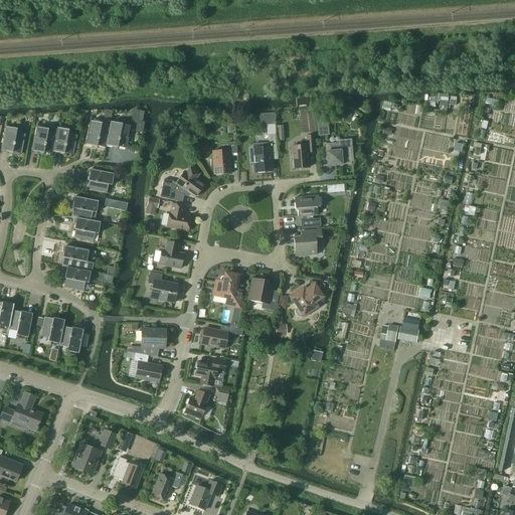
[(441,102),(440,112),(447,112),(448,106),(449,96),(442,95),(441,102)]
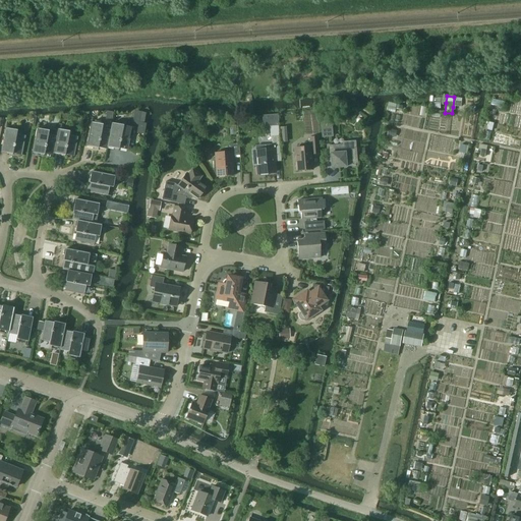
[(134,125),(143,126),(146,114),(136,113),(134,125)]
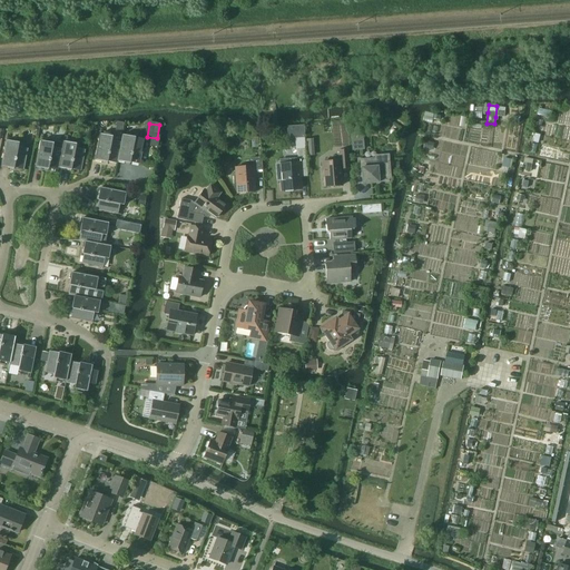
[(304,126),(286,127),(287,139),(295,138),(304,137),(304,126)]
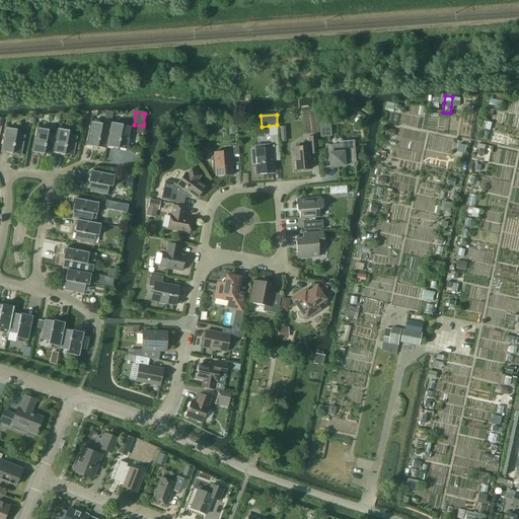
[(330,136),(329,121),(319,122),(321,137),(330,136)]
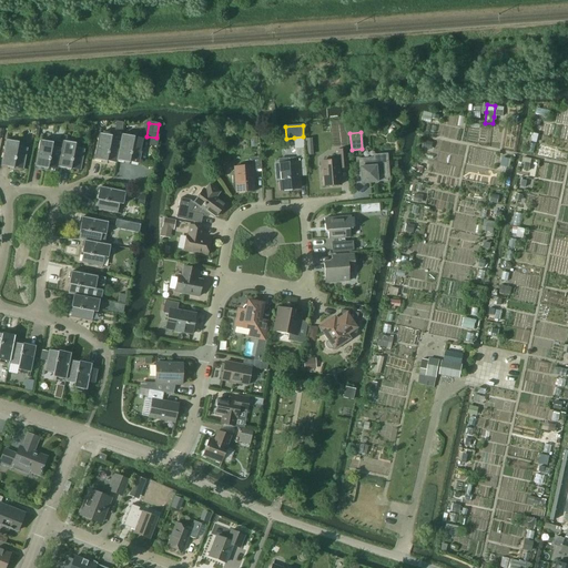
[(530,133),(529,141),(536,143),(538,134),(530,133)]
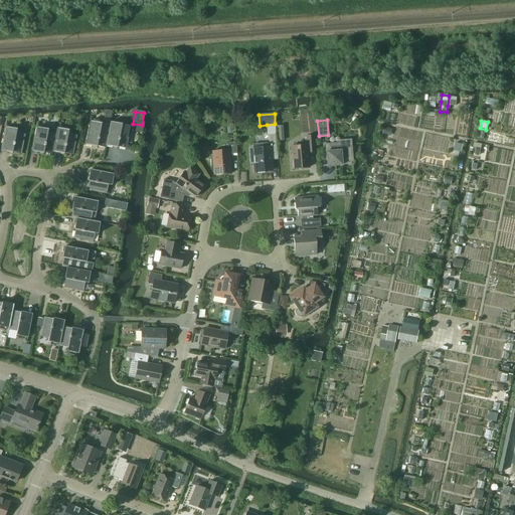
[(109,130),(101,128),(101,124),(90,122),(84,145),(97,148),(97,146),(106,148),(106,146),(109,130)]
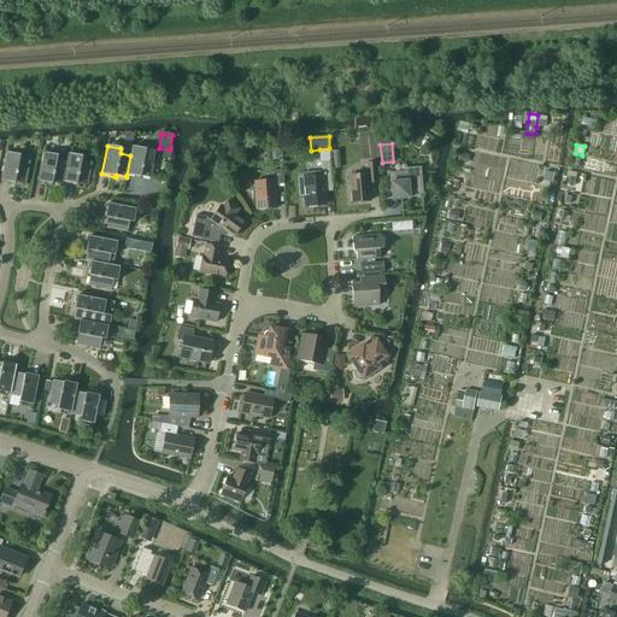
[(131,146),(130,156),(127,175),(140,177),(140,176),(151,178),(156,156),(145,154),(146,150),(131,146)]
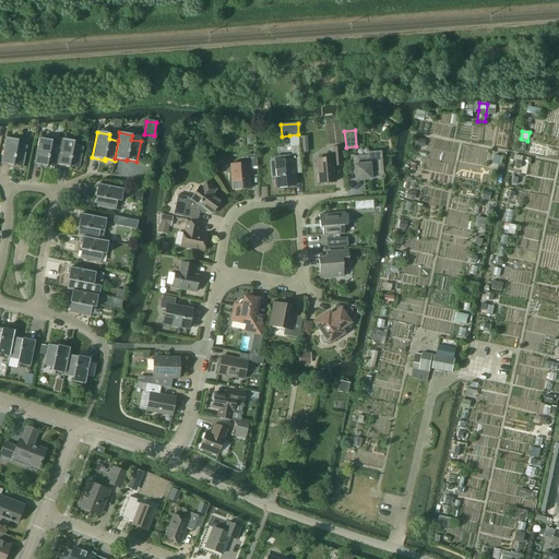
[(284,156),(274,156),(274,162),(276,187),(280,187),(280,188),(287,188),(287,186),(295,186),(294,169),(301,169),(300,154),(299,138),(298,134),(289,135),(289,147),(292,146),(292,156),(284,156)]
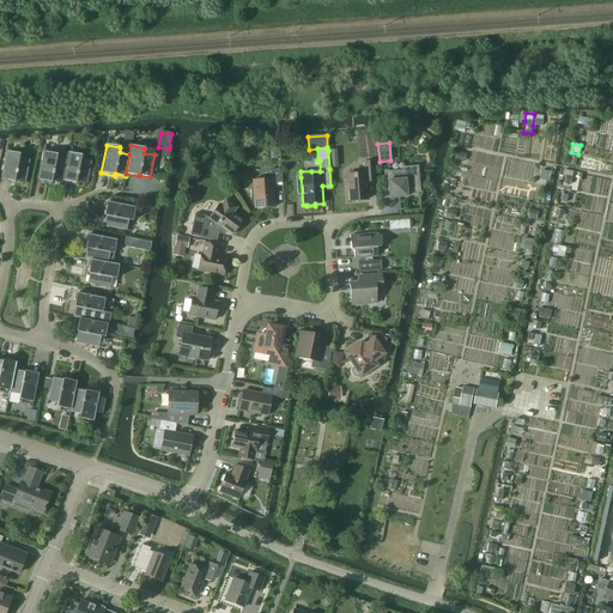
[(25,183),(30,161),(19,159),(20,155),(6,151),(1,180),(14,182),(14,181),(25,183)]
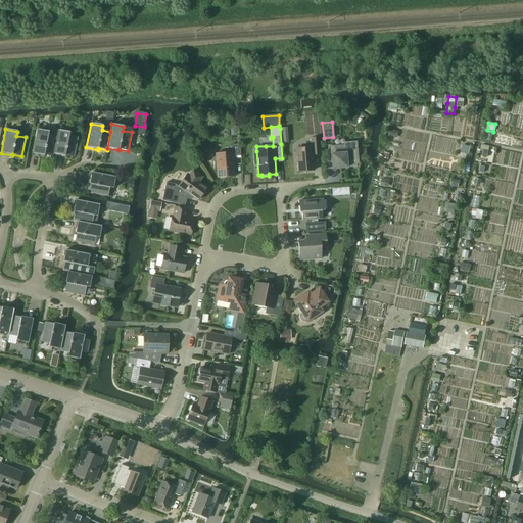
[(56,138),(57,132),(49,130),(49,132),(37,130),(33,153),(44,156),(44,154),(53,156),(53,154),(56,138)]
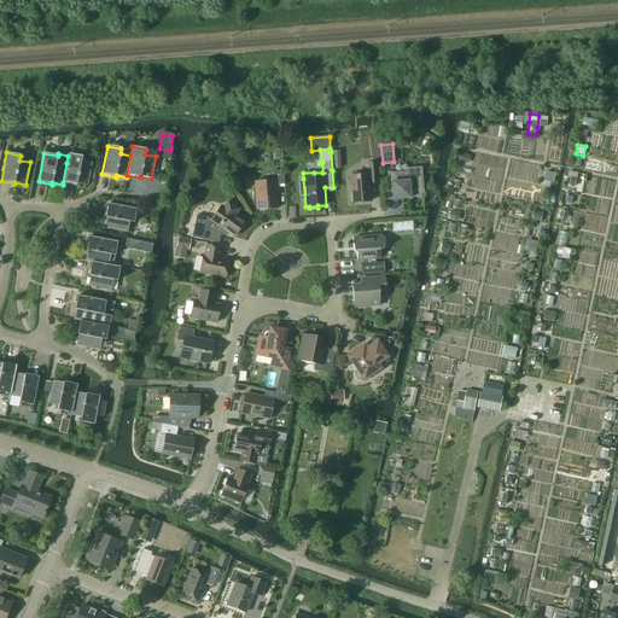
[(69,155),(68,156),(66,163),(63,182),(76,185),(77,184),(87,186),(92,163),(81,162),(82,157),(69,155)]
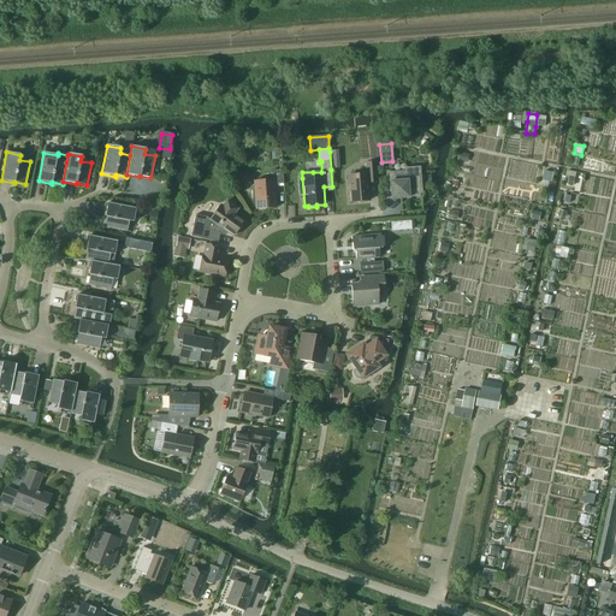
[(368,183),(377,182),(374,163),(366,164),(367,175),(348,176),(350,202),(369,201),(368,183)]
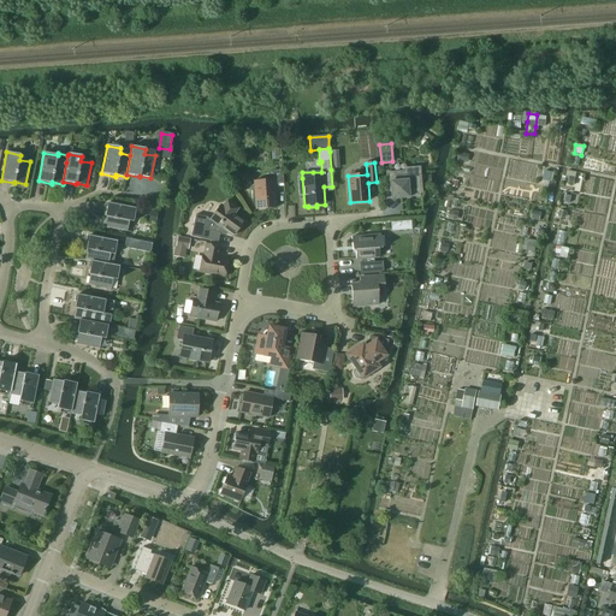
[(408,191),(421,190),(419,169),(406,169),(406,172),(389,173),(391,200),(409,197),(408,191)]
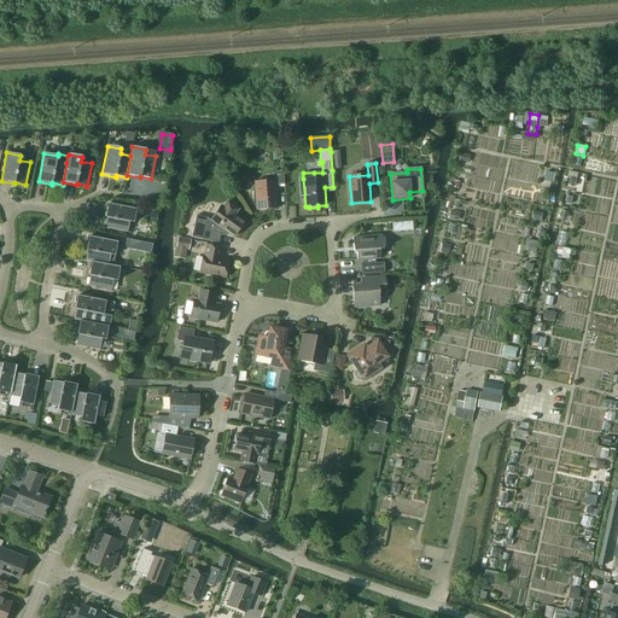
[(257,210),(277,209),(275,186),(285,185),(284,170),(273,172),(274,181),(255,182),(256,191),(252,192),(254,200),(256,199),(257,210)]
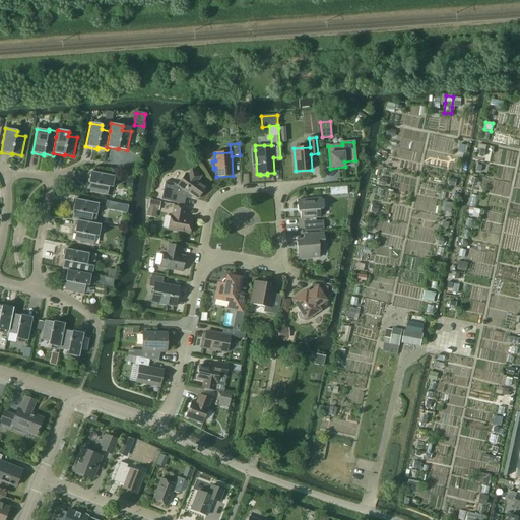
[(200,177),(191,170),(188,175),(186,174),(178,186),(174,183),(165,181),(160,200),(170,202),(184,205),(185,197),(189,198),(191,195),(196,199),(205,187),(197,182),(200,177)]
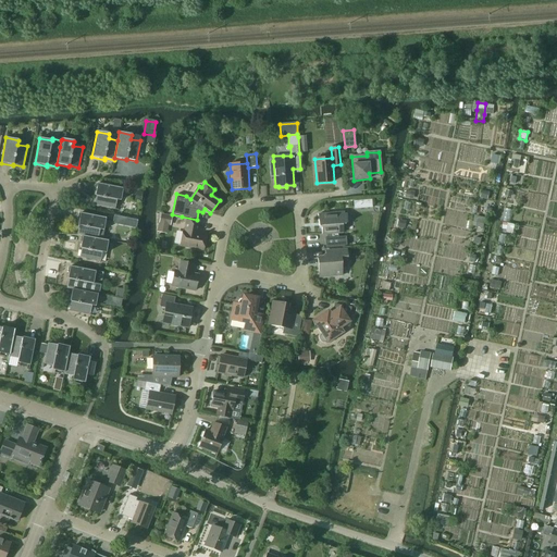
[(121,201),(123,188),(97,184),(95,196),(96,196),(95,206),(114,210),(116,200),(121,201)]
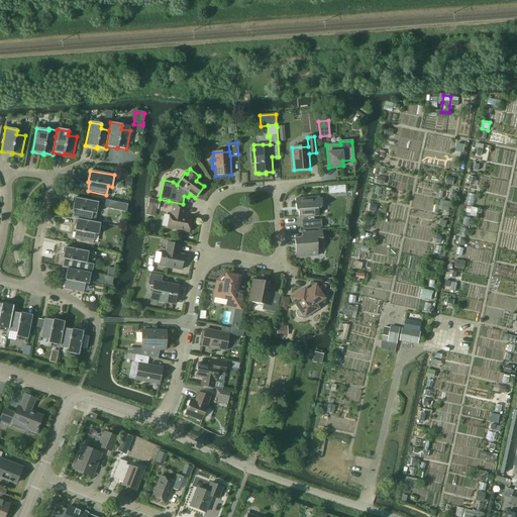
[(327,185),(327,193),(344,194),(344,185),(327,185)]
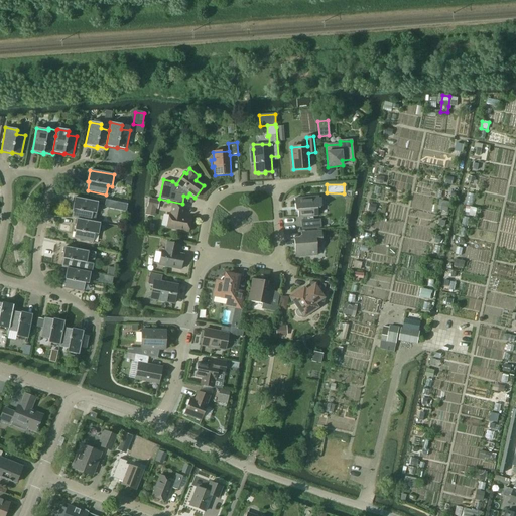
[(320,220),(315,220),(313,220),(312,217),(317,216),(317,209),(319,208),(318,197),(294,199),(295,210),(297,210),(298,218),(303,217),(303,221),(301,221),(301,229),(321,228),(320,220)]
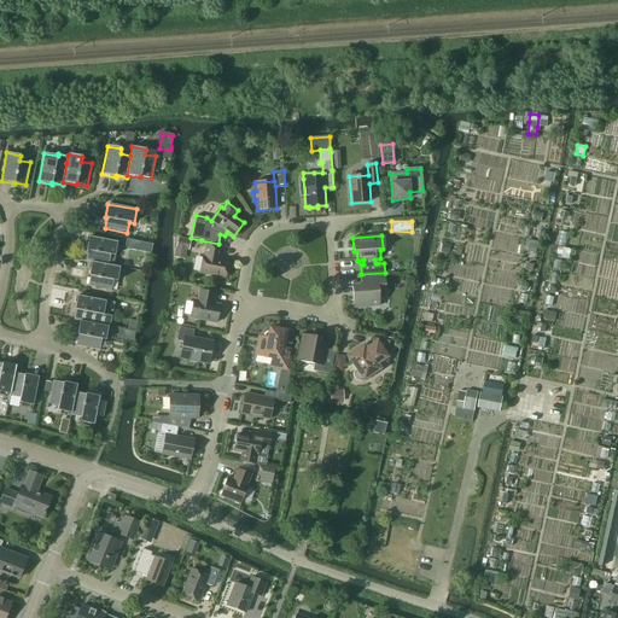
[(108,266),(108,264),(110,255),(115,256),(117,243),(89,237),(86,250),(88,251),(86,261),(92,262),(108,266)]
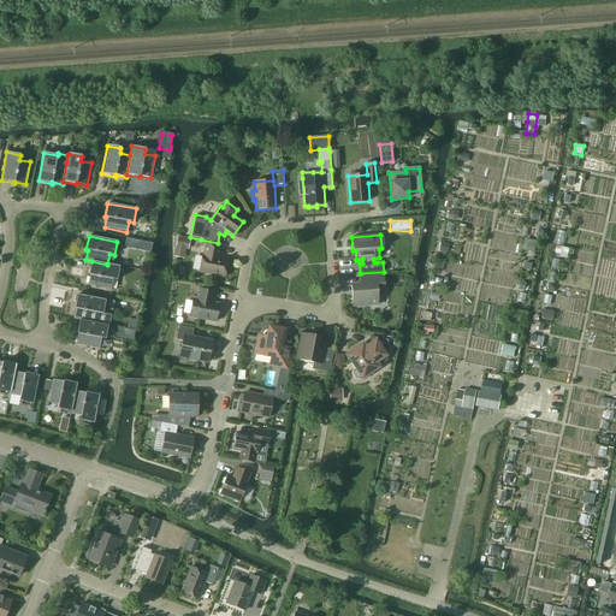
[(178,237),(176,248),(188,250),(190,240),(178,237)]
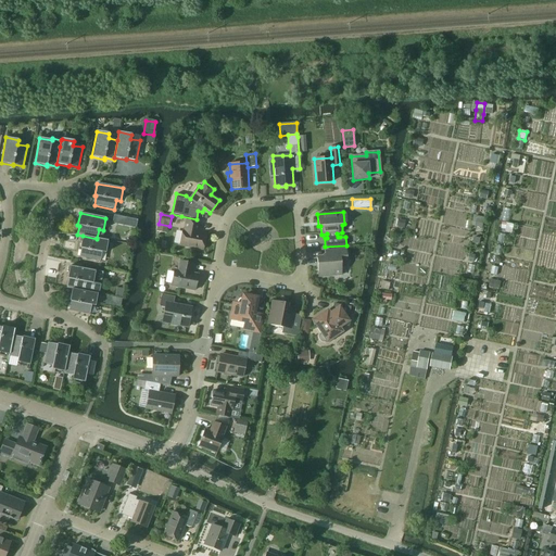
[(126,218),(114,216),(113,224),(124,226),(126,218)]
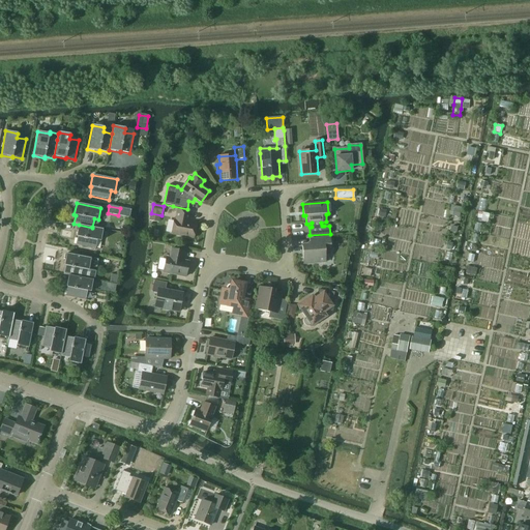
[(193,238),(196,225),(188,223),(189,213),(177,210),(175,221),(174,221),(171,234),(193,238)]
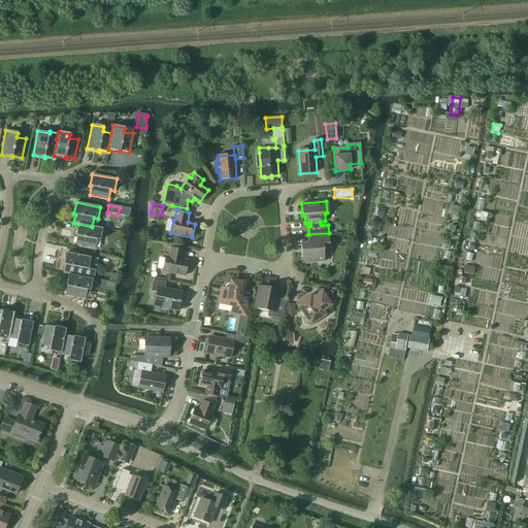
[(102,228),(92,226),(92,227),(78,224),(75,235),(77,236),(75,244),(94,249),(96,239),(100,240),(102,228)]
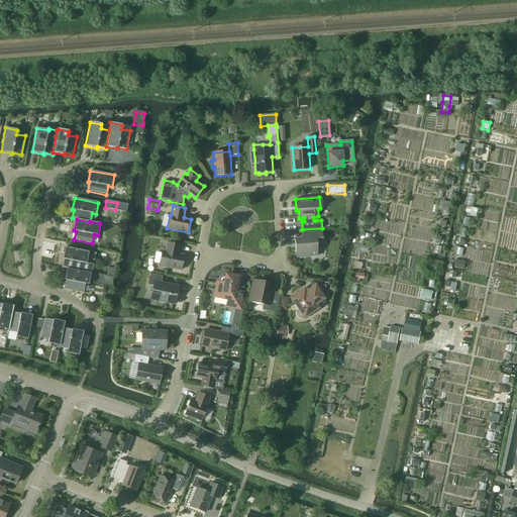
[(295,240),(296,257),(317,256),(316,245),(322,245),(321,231),(306,233),(306,239),(295,240)]
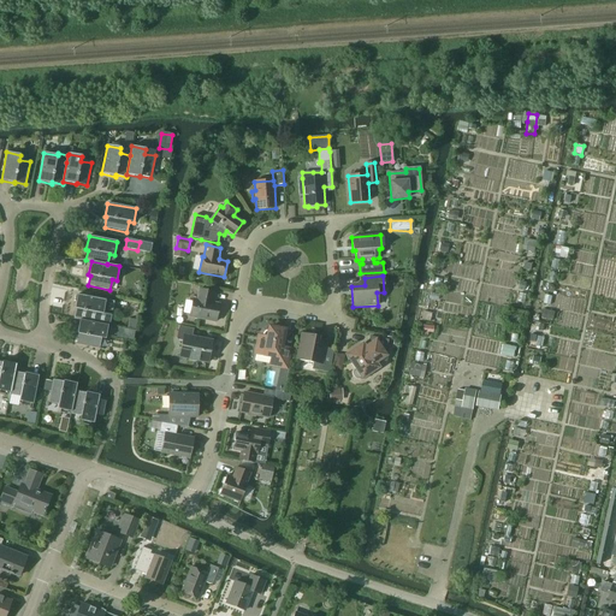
[(215,323),(219,304),(213,303),(214,292),(199,289),(196,300),(193,300),(189,317),(215,323)]
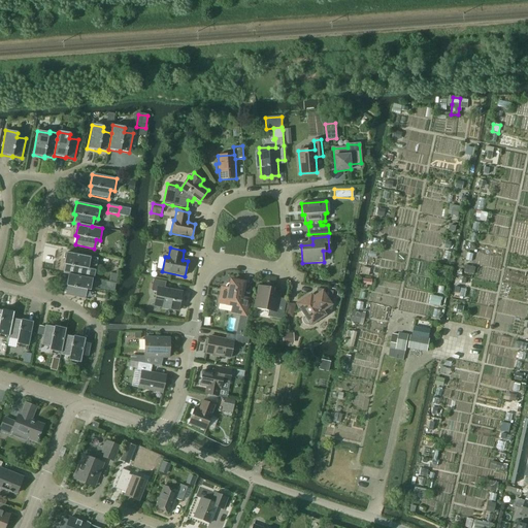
[(97,259),(91,258),(66,253),(64,264),(65,264),(63,273),(68,274),(83,277),(83,276),(93,278),(97,259)]
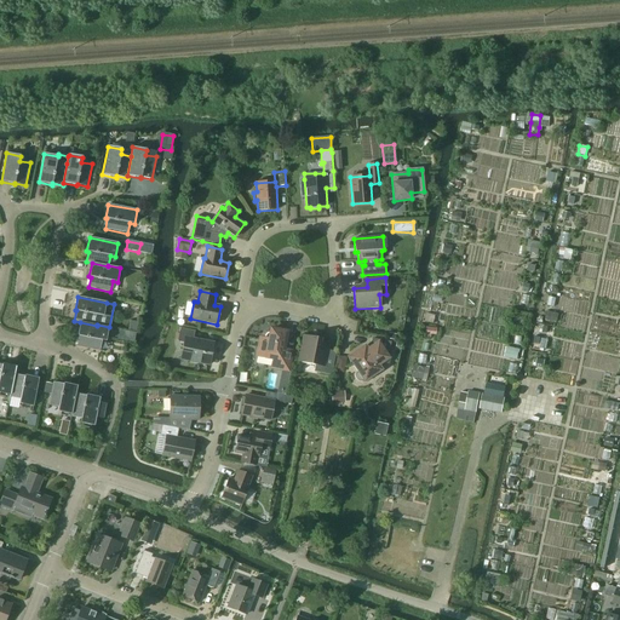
[(426,314),(424,322),(432,323),(435,316),(426,314)]
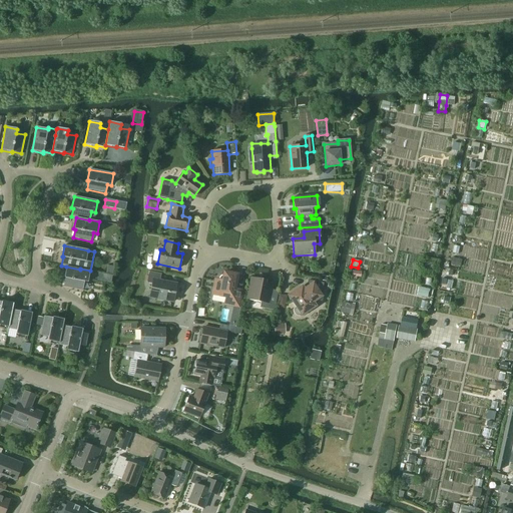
[(90,271),(80,269),(80,270),(66,267),(64,278),(65,278),(63,287),(82,291),(84,282),(87,283),(90,271)]
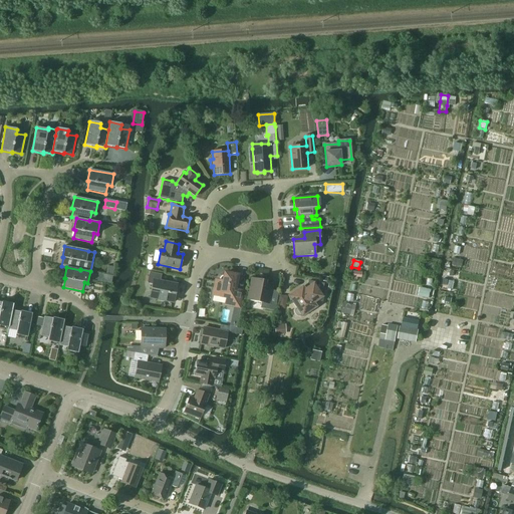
[(153,284),(150,298),(173,303),(177,284),(160,281),(161,274),(149,272),(147,283),(153,284)]
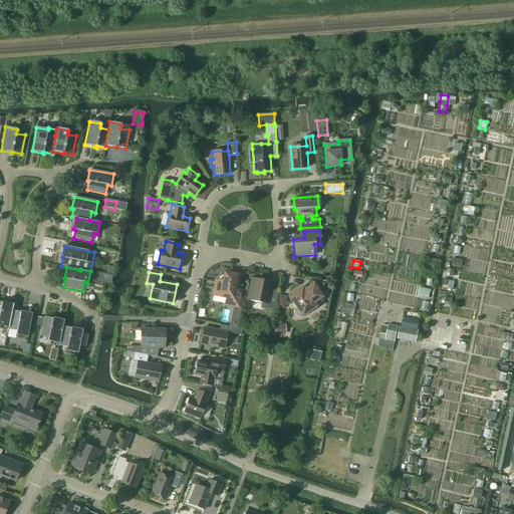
[(216,281),(213,295),(227,297),(226,304),(239,307),(242,292),(235,290),(237,276),(225,273),(224,275),(222,274),(220,275),(219,277),(218,279),(217,281),(216,281)]
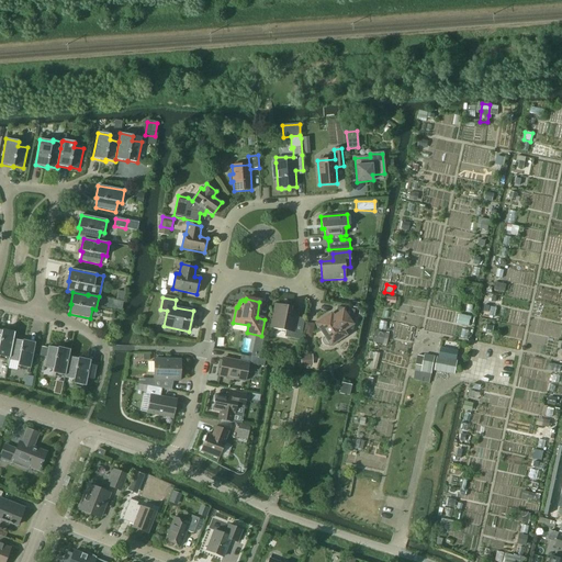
[(291,307),(274,304),(270,328),(285,330),(284,337),(301,340),(304,319),(296,317),(298,316),(290,315),(291,307)]
